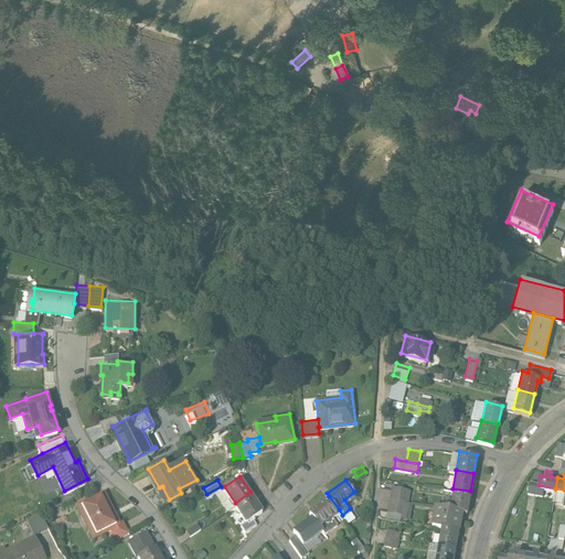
[(408,486),(393,484),(390,496),(392,496),(406,498),(408,486)]
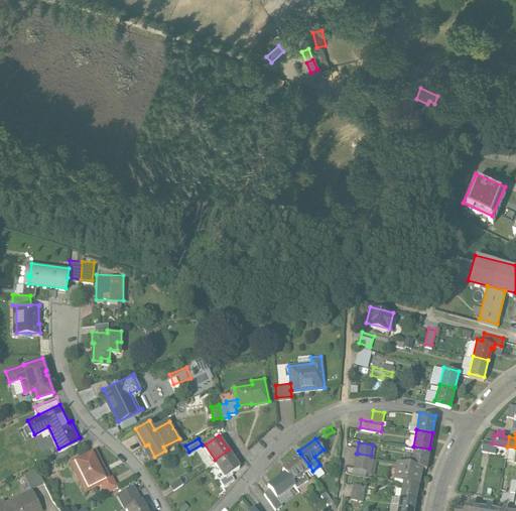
[(429,449),(413,446),(410,464),(421,466),(426,466),(429,449)]
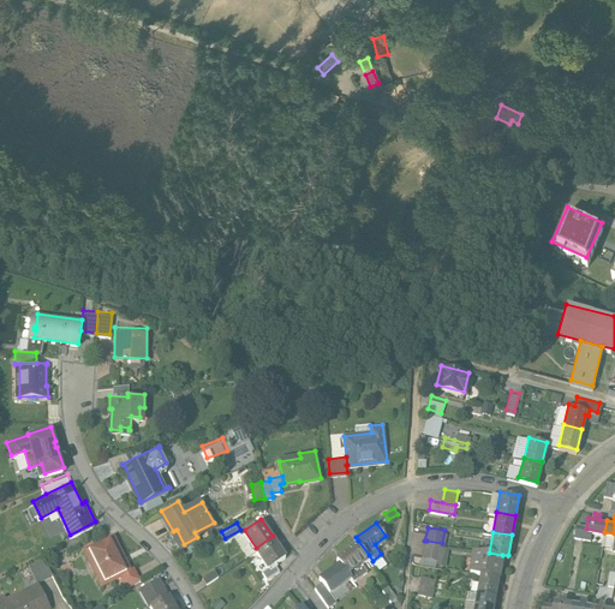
[(111,536),(89,547),(105,579),(120,571),(127,567),(111,536)]
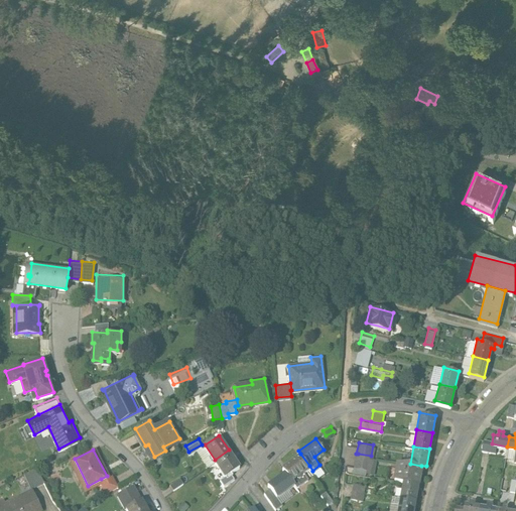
[(229,450),(215,460),(225,474),(225,475),(231,471),(239,465),(229,450)]
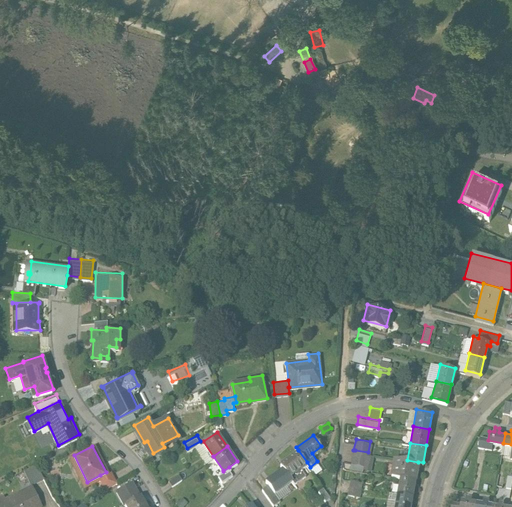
[(298,450),(281,463),(283,466),(292,478),(294,481),(306,473),(301,466),(307,462),(298,450)]
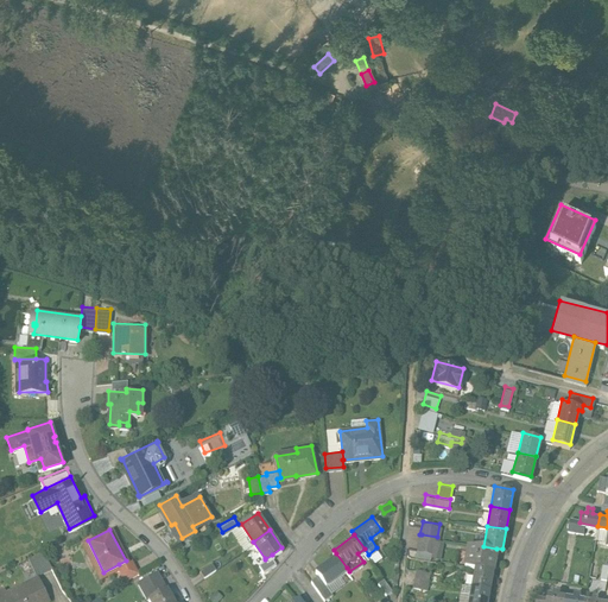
[(437,537),(422,534),(420,544),(438,547),(441,538),(437,537)]
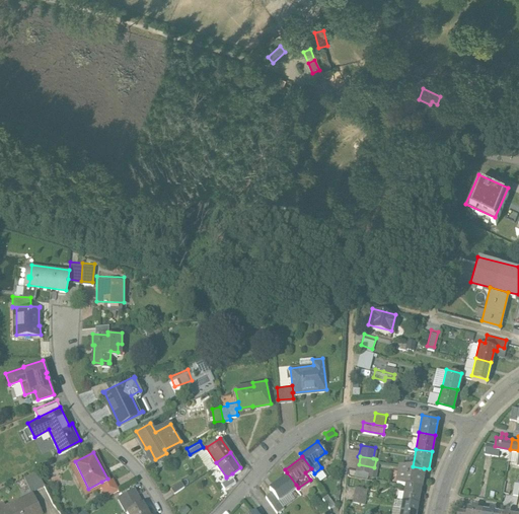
[(413,466),(399,463),(396,481),(405,483),(421,486),(424,468),(413,466)]
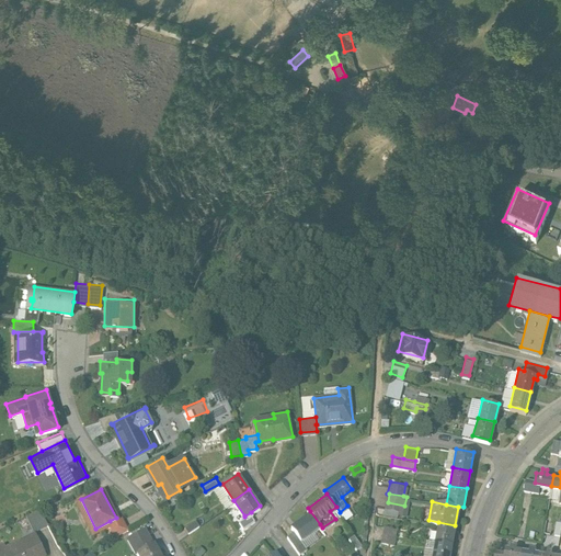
[(39,507),(26,514),(34,530),(48,522),(39,507)]
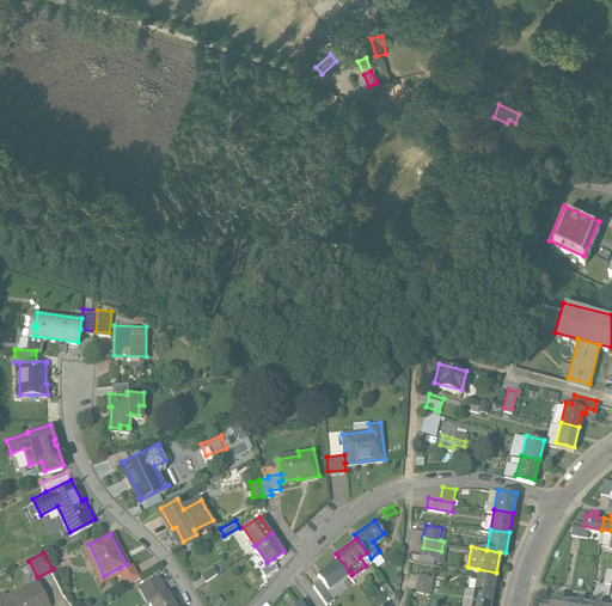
[(338,557),(318,573),(320,576),(328,587),(349,571),(338,557)]
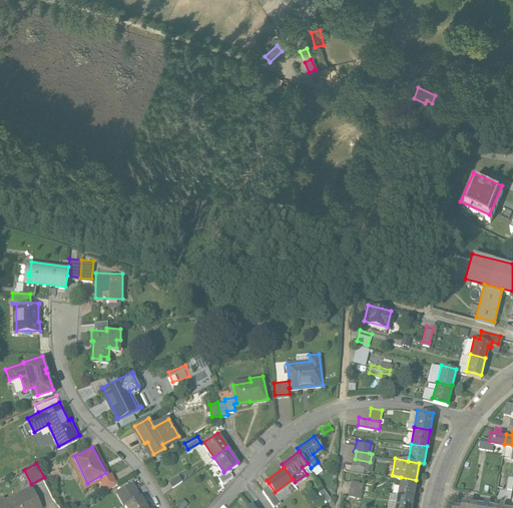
[(223,471),(218,475),(222,481),(232,473),(229,468),(223,472),(223,471)]
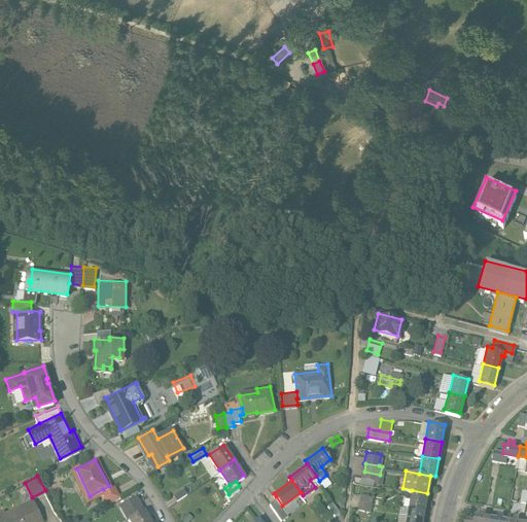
[(109,486),(103,489),(108,500),(120,494),(114,483),(109,486)]
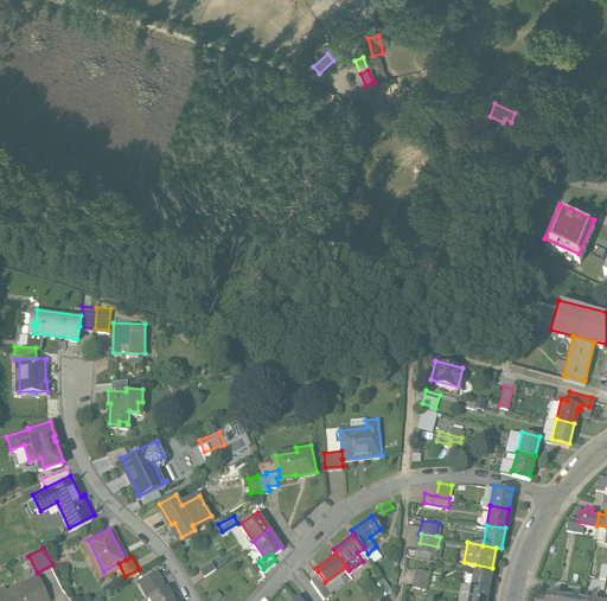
[(211,560),(199,567),(203,573),(215,566),(211,560)]
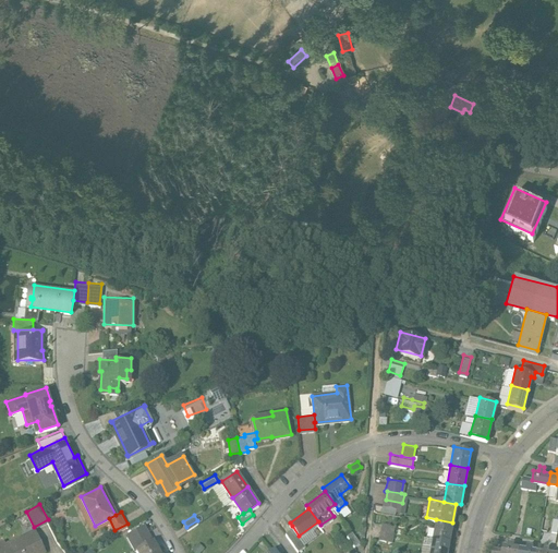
[(452,523),(436,519),(433,537),(449,540),(452,523)]
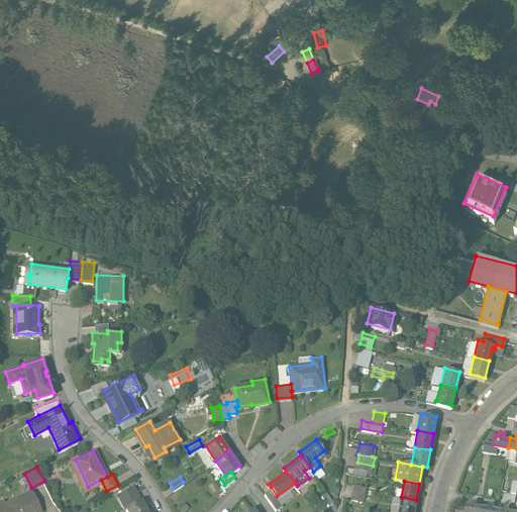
[(133,484),(117,493),(125,507),(126,507),(141,498),(133,484)]
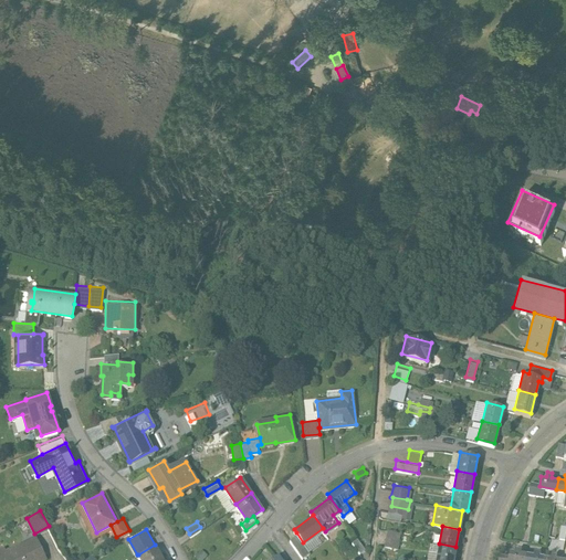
[(296,532),(290,538),(303,556),(310,551),(303,542),(296,532)]
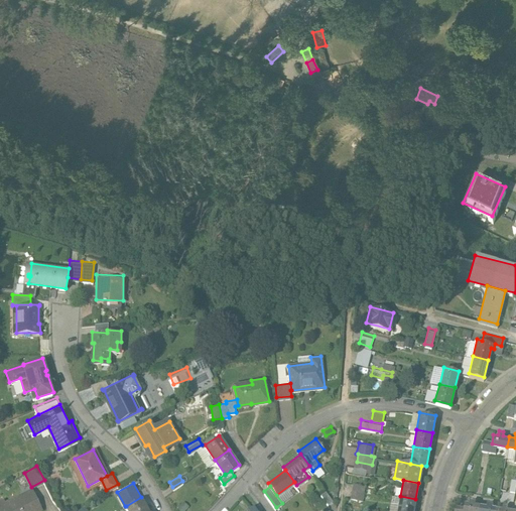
[(333,498),(326,489),(320,492),(328,502),(333,498)]
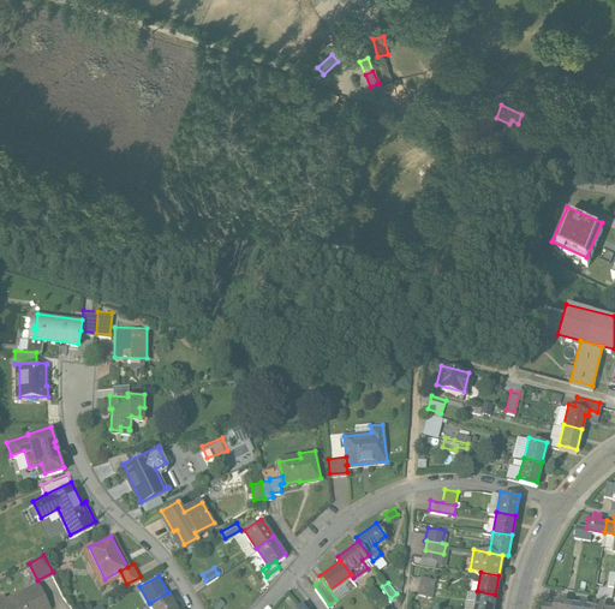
[(22,597),(7,604),(3,596),(0,596),(0,608),(43,608),(51,605),(41,585),(21,595),(22,597)]
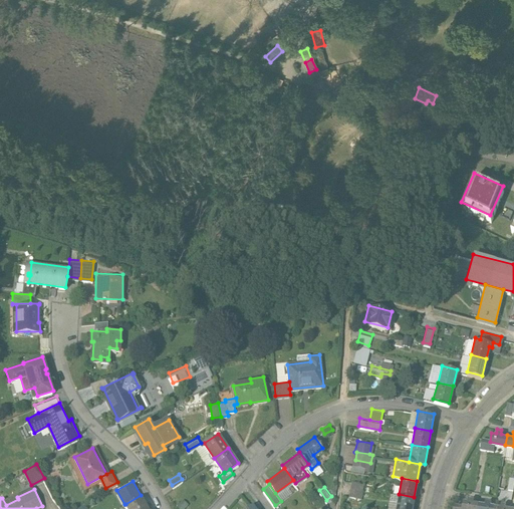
[(411,508),(414,497),(399,494),(396,508),(411,508)]
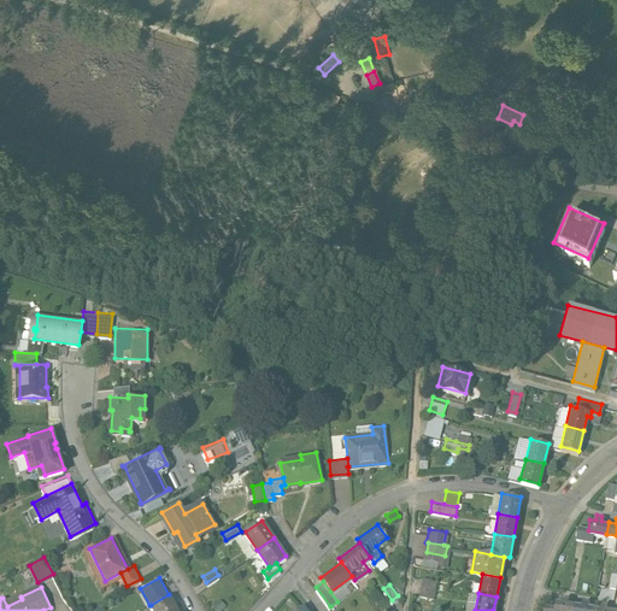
[(177,610),(169,594),(151,605),(153,610),(177,610)]
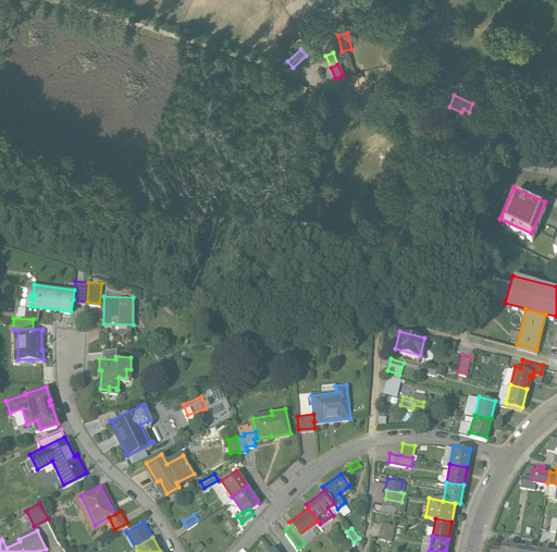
[(203,543),(198,538),(190,546),(197,551),(203,543)]
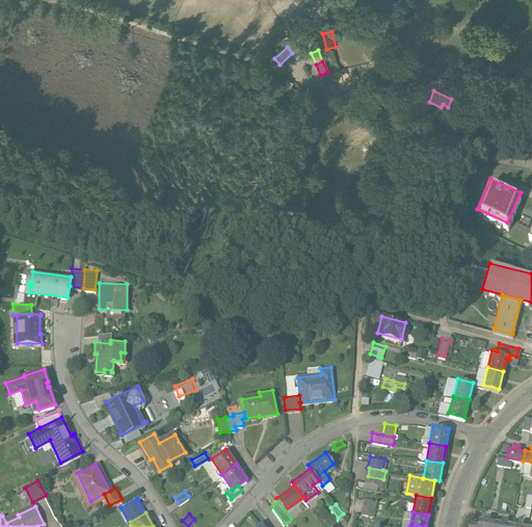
[(490,516),(485,515),(484,518),(480,518),(479,522),(470,521),(469,526),(495,526),(496,520),(489,519),(490,516)]
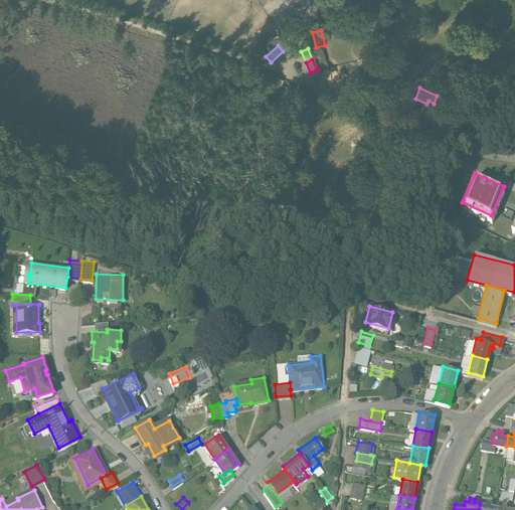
[(486,504),(480,503),(479,509),(494,509),(495,505),(491,505),(492,501),(487,500),(486,504)]
